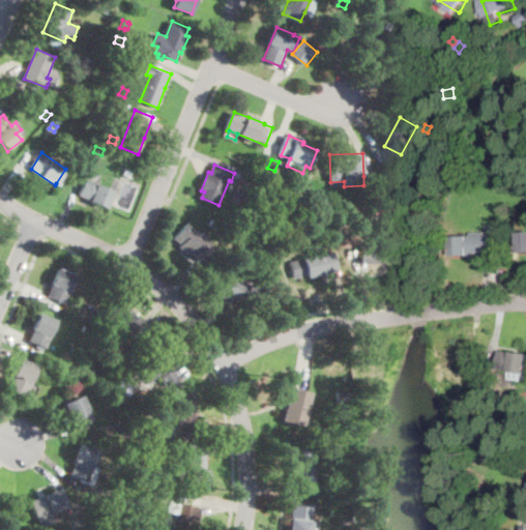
[(132,178),(132,179),(125,176),(128,169),(135,172),(132,178)]
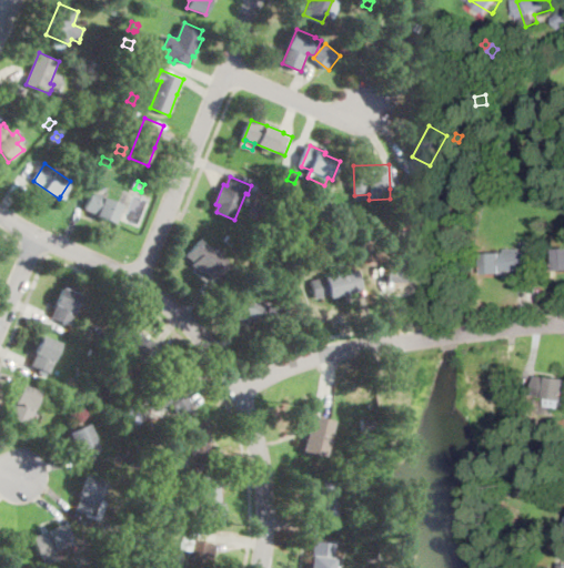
[(117,219),(114,222),(87,210),(94,194),(94,192),(123,204),(117,219)]
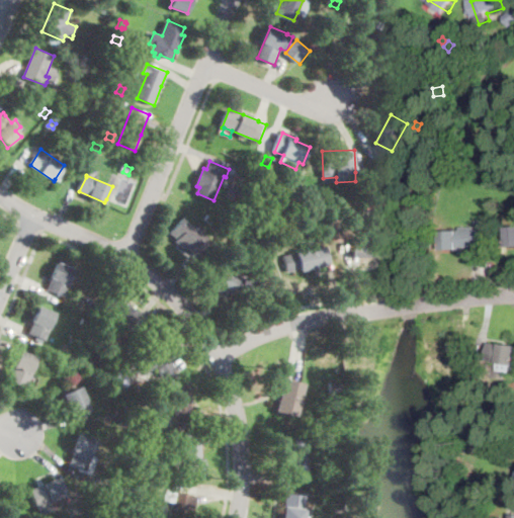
[(218,219),(213,225),(205,219),(209,214),(210,212),(218,219)]
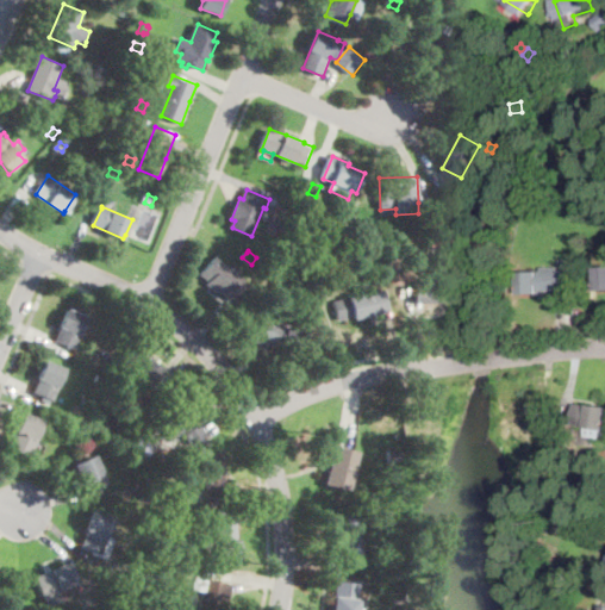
[(218,256),(226,265),(229,263),(232,267),(232,269),(253,286),(239,302),(232,294),(230,298),(222,291),(219,293),(213,288),(209,284),(211,281),(204,274),(218,256)]
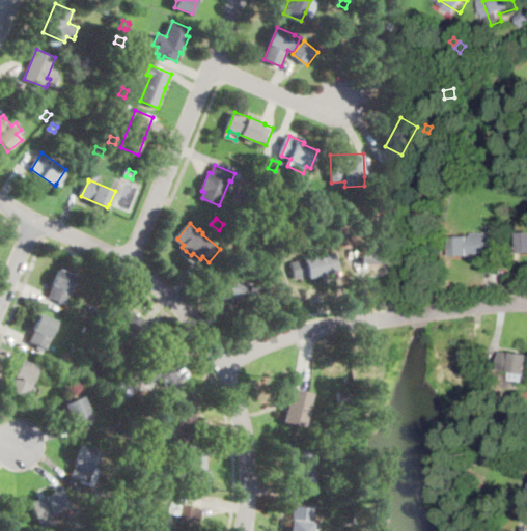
[(492,232),(492,235),(498,235),(498,252),(474,252),(475,255),(474,255),(458,256),(456,236),(477,235),(477,232),(492,232)]
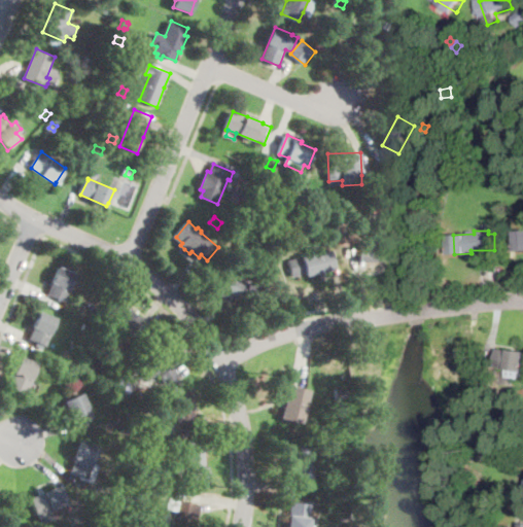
[(269,242),(260,245),(258,240),(267,237),(269,242)]
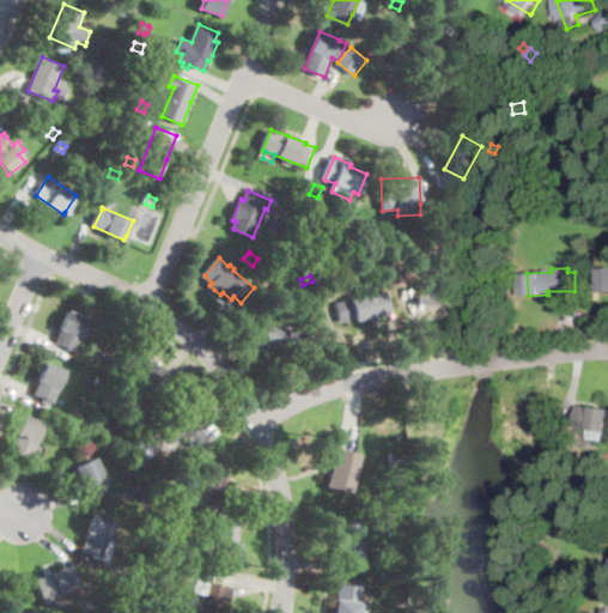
[(429,304),(418,304),(418,284),(436,284),(475,284),(475,304),(429,304)]
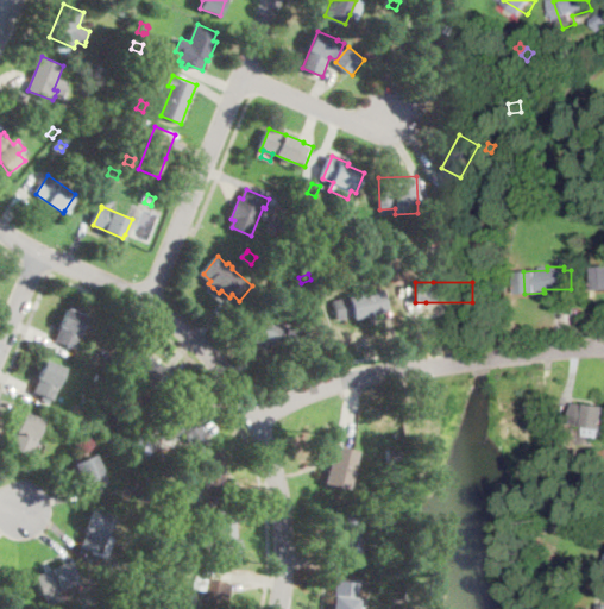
[(373,314),(354,319),(350,296),(372,292),(383,289),(388,312),(373,314)]
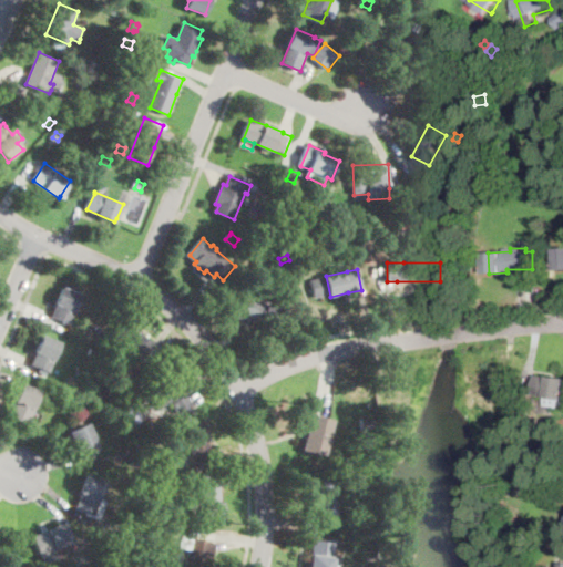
[(82,292),(71,323),(52,316),(55,306),(63,286),(82,292)]
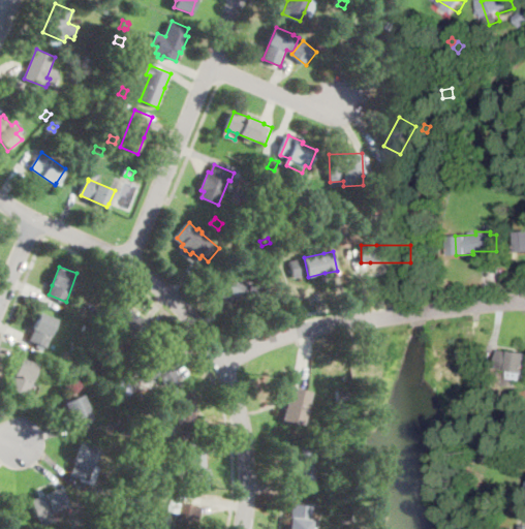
[(265,288),(257,309),(223,297),(230,276),(265,288)]
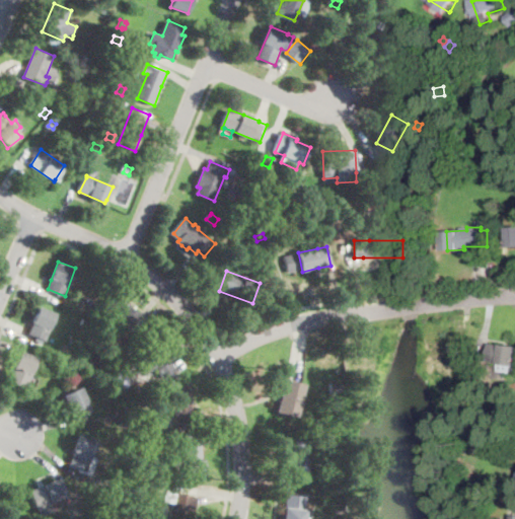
[(143,315),(133,327),(131,330),(117,318),(111,325),(103,319),(109,313),(104,309),(118,294),(143,315)]
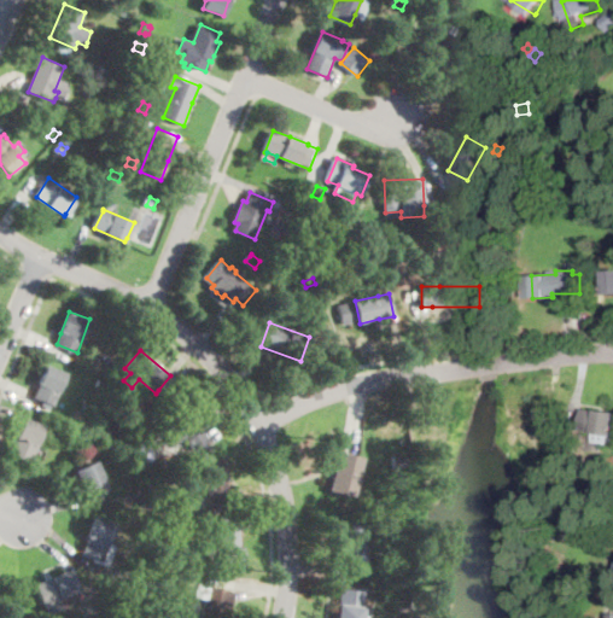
[(121,360),(116,367),(109,363),(115,355),(121,360)]
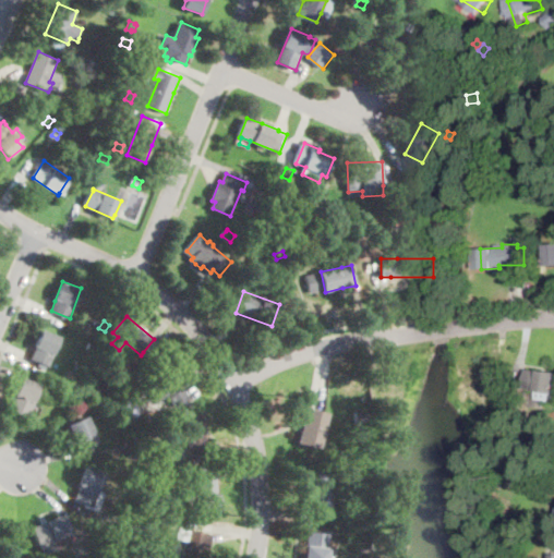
[(51,364),(50,366),(31,359),(43,329),(62,338),(51,364)]
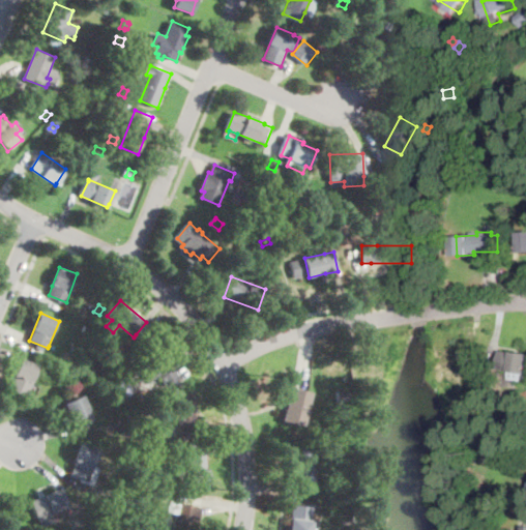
[(94,327),(92,332),(86,329),(88,324),(94,327)]
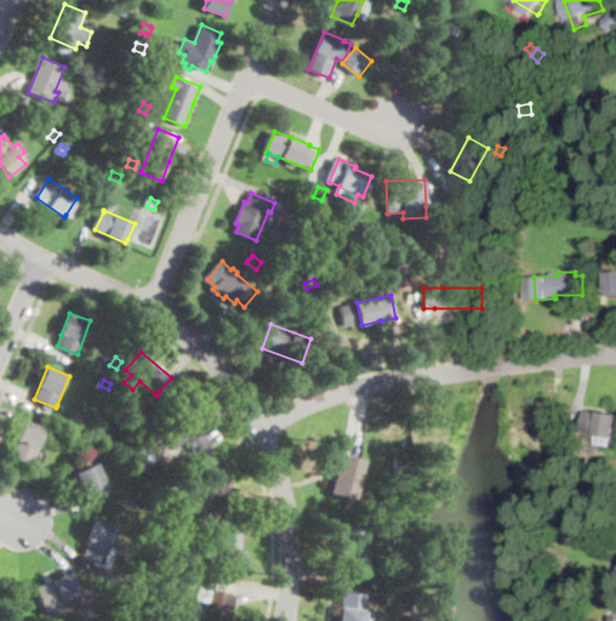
[(135,396),(131,402),(121,394),(125,388),(135,396)]
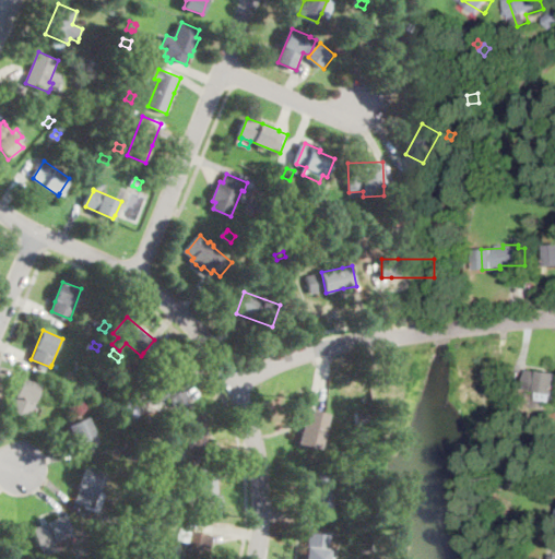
[(113,369),(106,370),(104,361),(110,360),(113,369)]
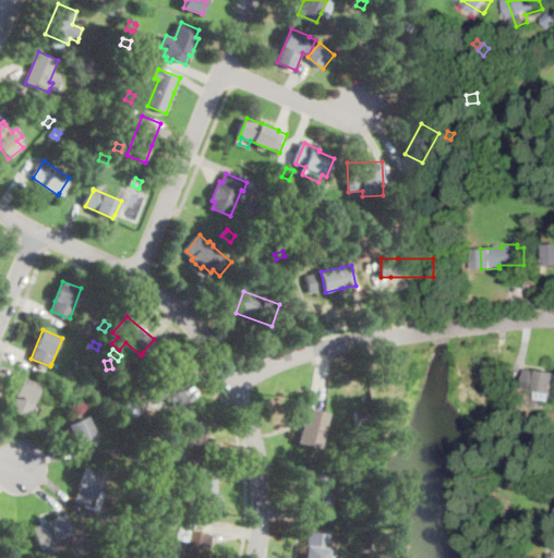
[(181,380),(188,390),(192,397),(177,407),(169,395),(156,403),(155,402),(146,388),(156,381),(158,384),(161,381),(154,372),(168,362),(181,380)]
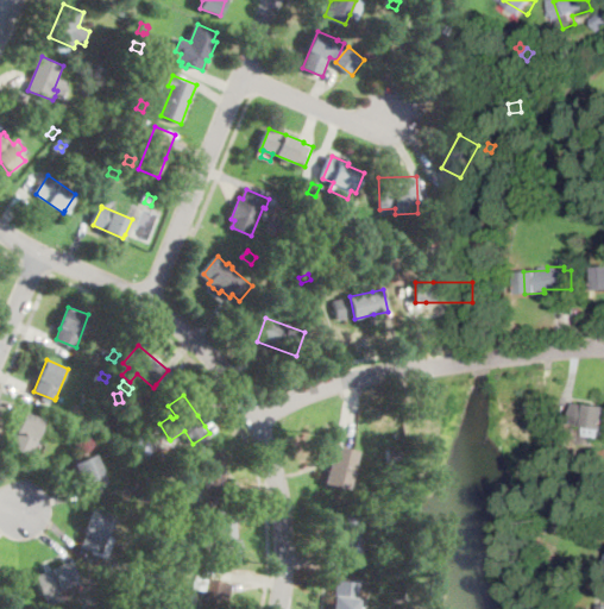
[(603,434),(602,438),(587,435),(589,426),(577,424),(577,418),(580,402),(603,406),(603,434)]
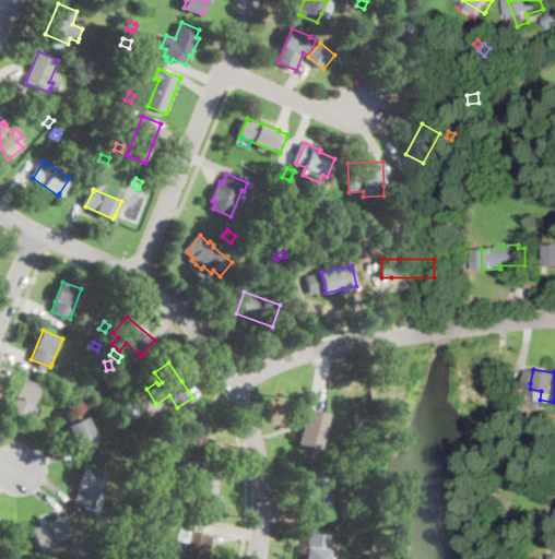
[(28,416),(28,418),(10,411),(22,379),(42,387),(28,416)]
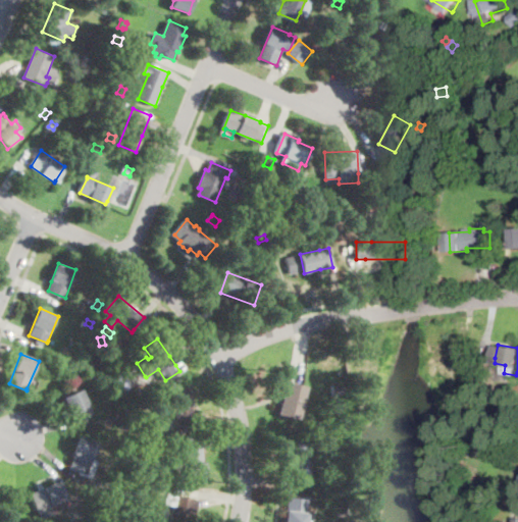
[(98,366),(95,374),(87,370),(90,362),(98,366)]
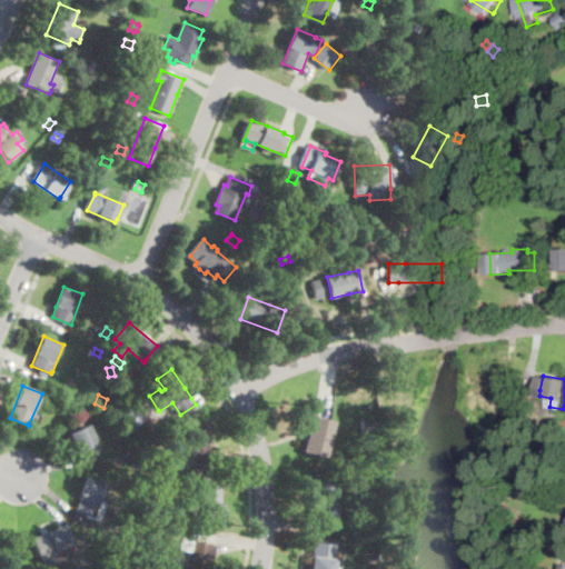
[(82,405),(77,409),(71,401),(77,397),(82,405)]
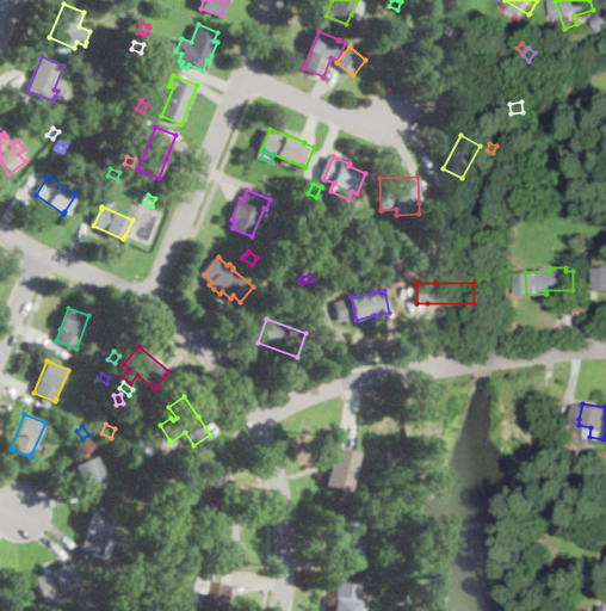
[(356,467),(350,492),(326,486),(335,448),(359,454),(356,467)]
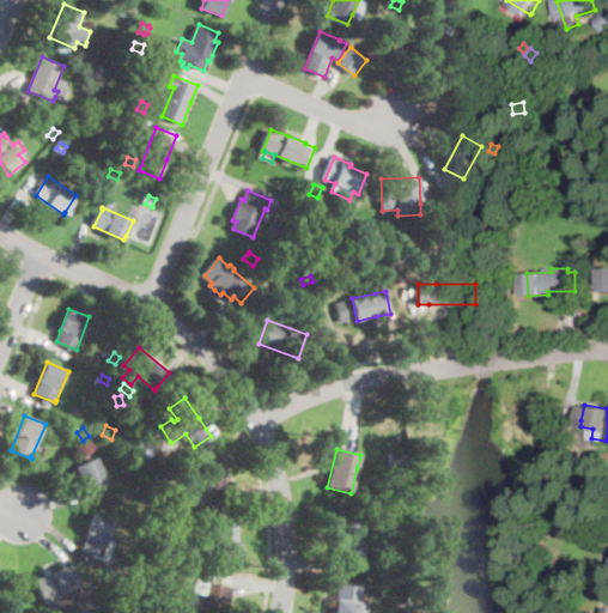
[(213,504),(199,460),(218,454),(232,498),(213,504)]
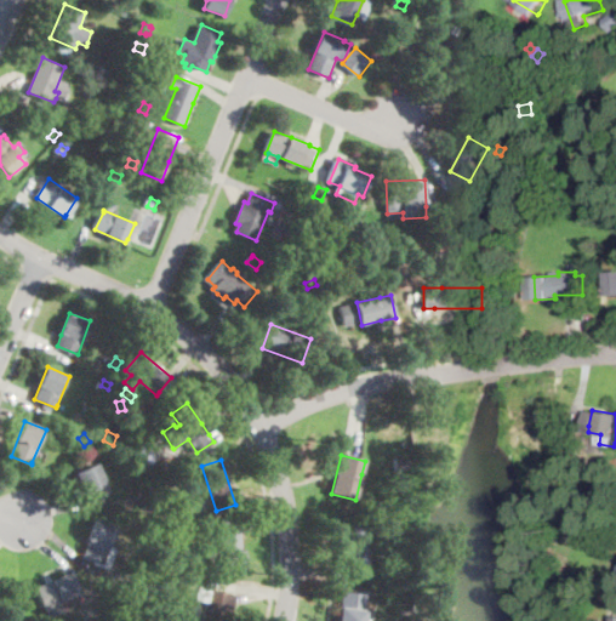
[(97,462),(112,494),(93,501),(87,489),(84,490),(75,473),(97,462)]
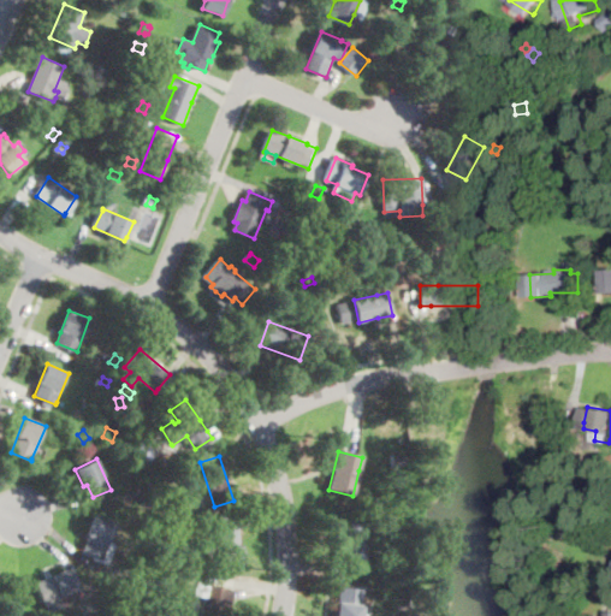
[(117,544),(111,563),(82,554),(88,535),(94,514),(117,521),(110,542),(117,544)]
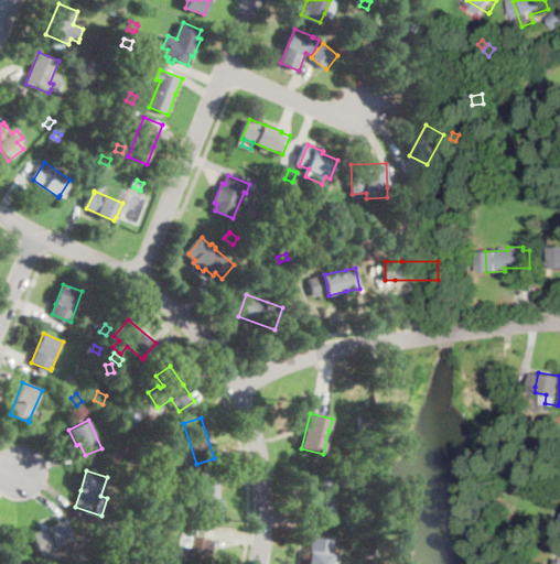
[(219,485),(219,501),(223,500),(224,519),(193,521),(193,507),(204,507),(204,501),(203,501),(202,477),(218,476),(219,485)]
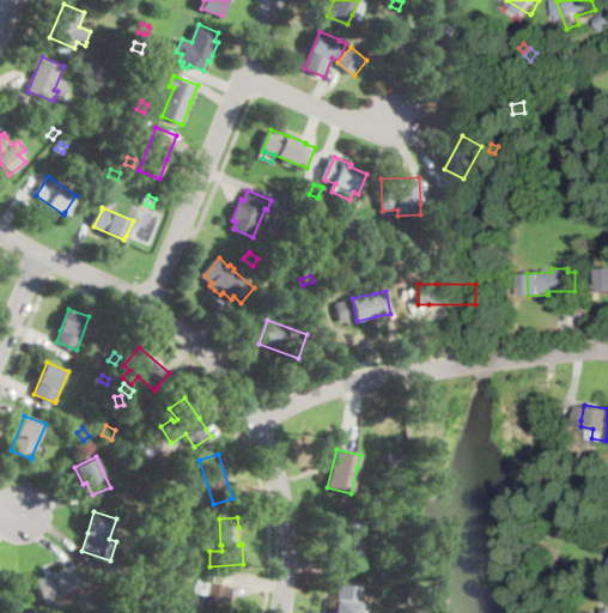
[(362,558),(342,559),(339,521),(360,519),(363,558),(362,558)]
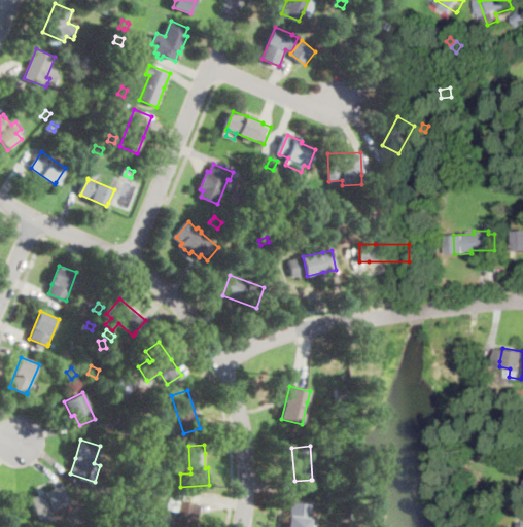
[(51,521),(43,525),(32,498),(59,486),(61,485),(69,504),(53,512),(56,519),(51,521)]
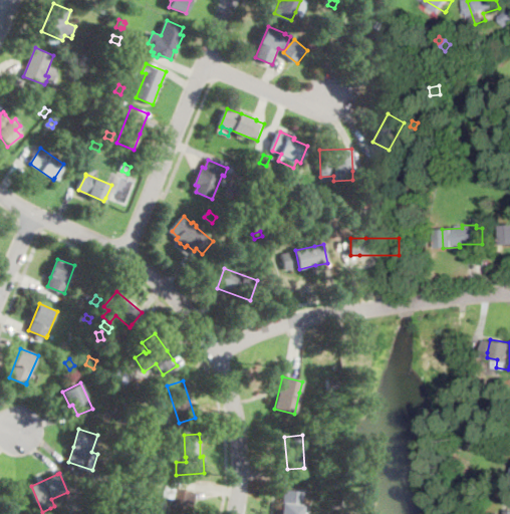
[(151,479),(150,489),(138,488),(140,475),(146,476),(146,478),(151,479)]
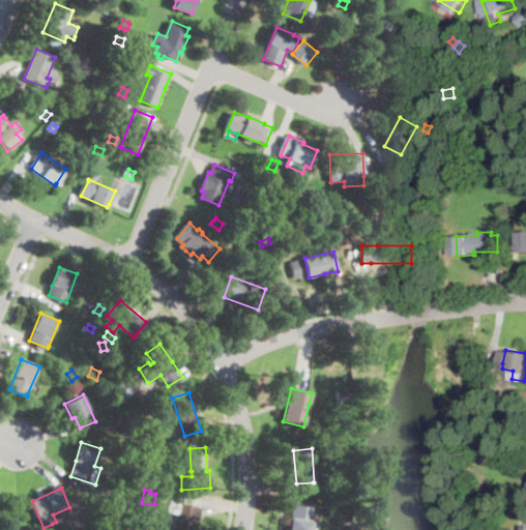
[(201,506),(196,529),(173,529),(178,502),(201,506)]
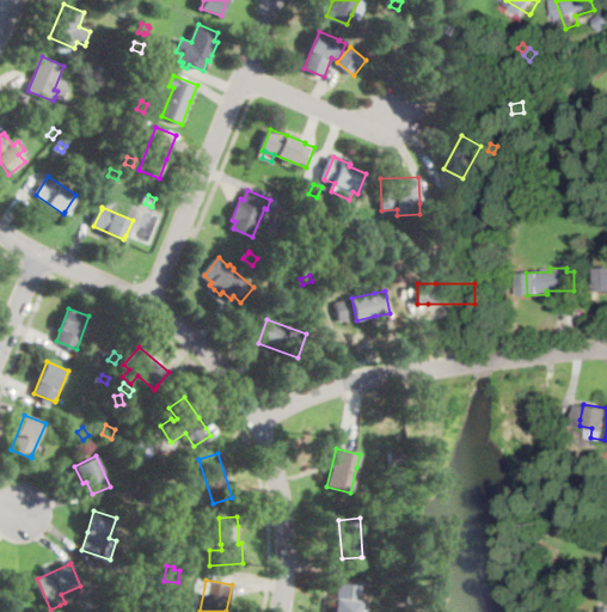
[(361,586),(359,610),(366,610),(365,611),(335,611),(337,598),(338,598),(339,583),(361,586)]
